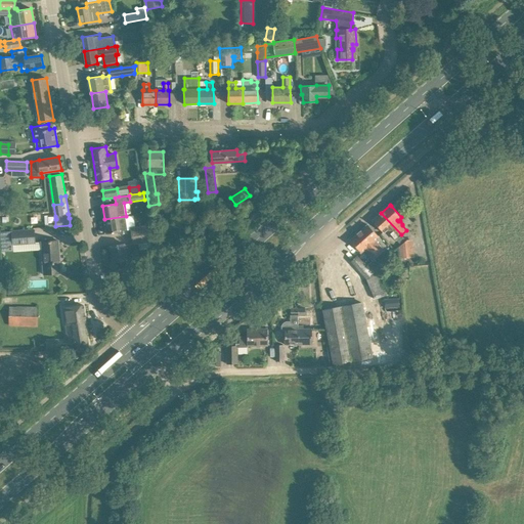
[(396,239),(400,244),(405,239),(401,235),(401,234),(381,213),(373,220),(383,232),(387,229),(396,239)]
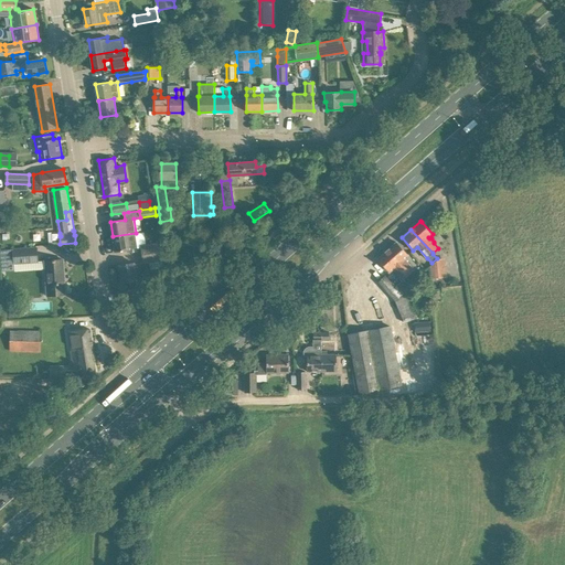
[(137,241),(136,233),(113,236),(115,252),(130,249),(138,248),(137,241)]
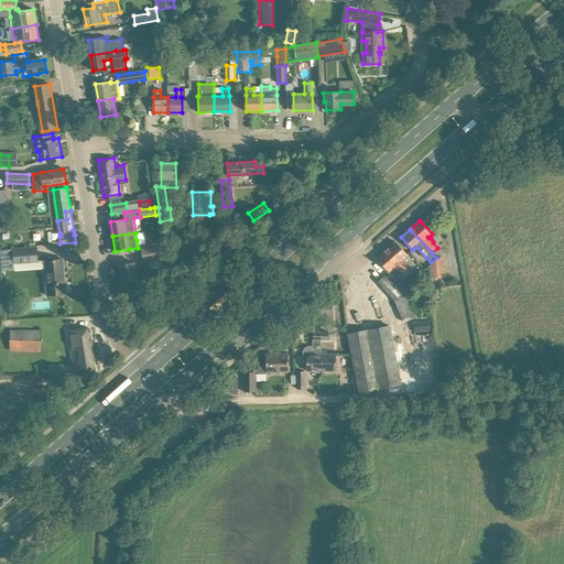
[(164,250),(162,241),(140,245),(142,253),(164,250)]
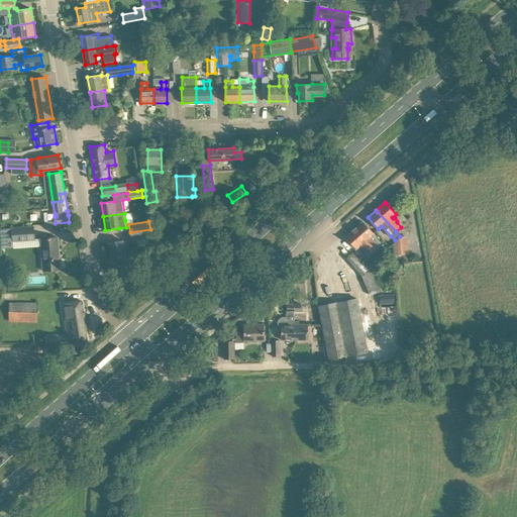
[(363,221),(354,229),(381,259),(386,253),(370,236),(374,233),(363,221)]
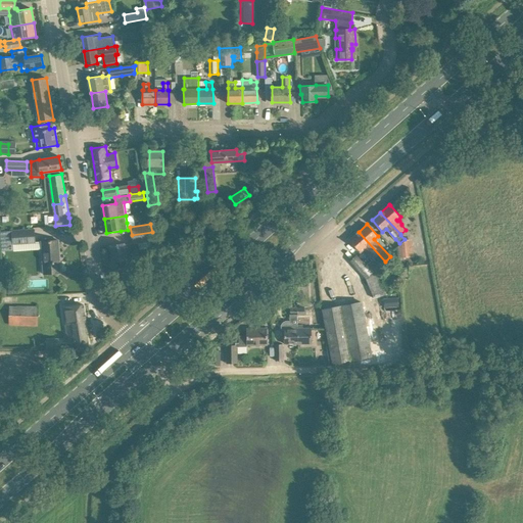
[(0,231),(2,251),(13,250),(13,244),(35,242),(34,229),(0,231)]
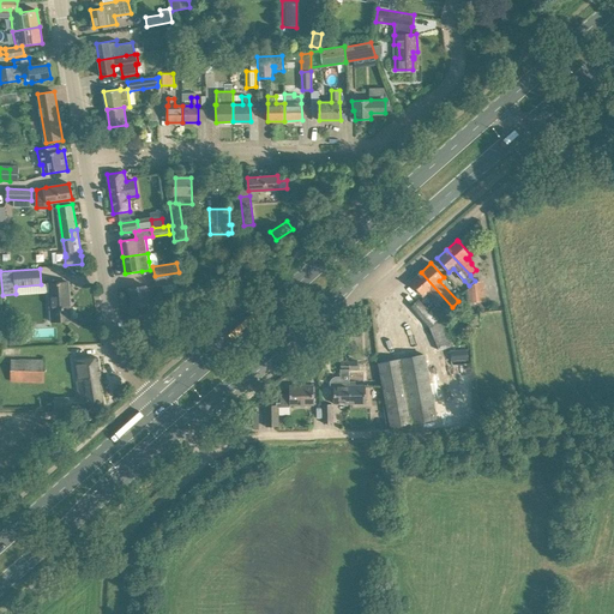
[(156,286),(156,287),(157,287),(180,283),(179,272),(155,276),(156,286)]
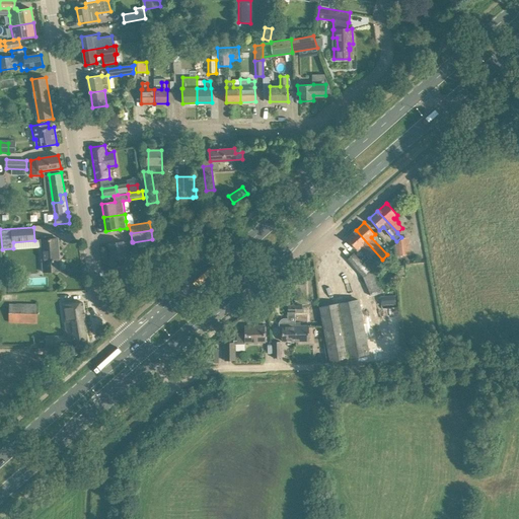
[(382,260),(356,230),(347,238),(358,250),(361,247),(370,257),(363,264),(354,253),(347,258),(363,277),(371,296),(382,292),(372,268),(382,260)]
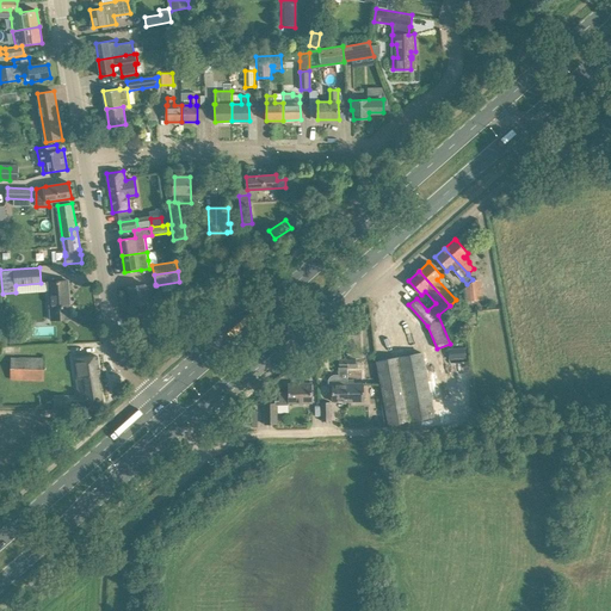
[(468,285),(464,288),(466,292),(466,301),(483,300),(481,279),(475,279),(474,281),(473,279),(467,284),(468,285)]
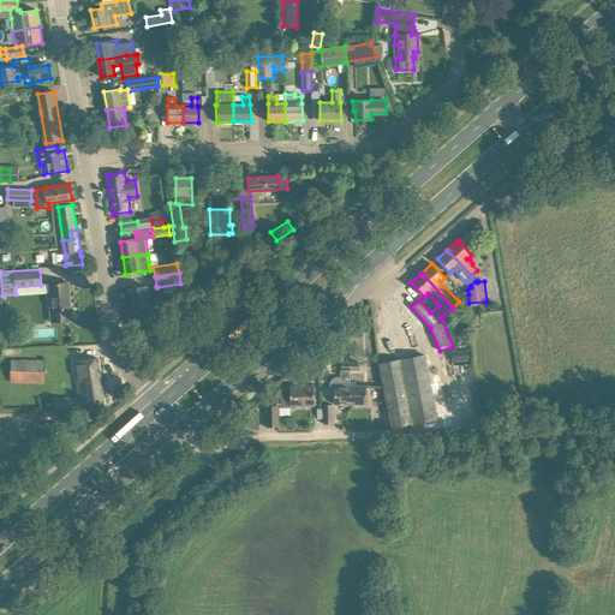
[(48,285),(51,322),(72,321),(69,282),(58,284),(48,285)]
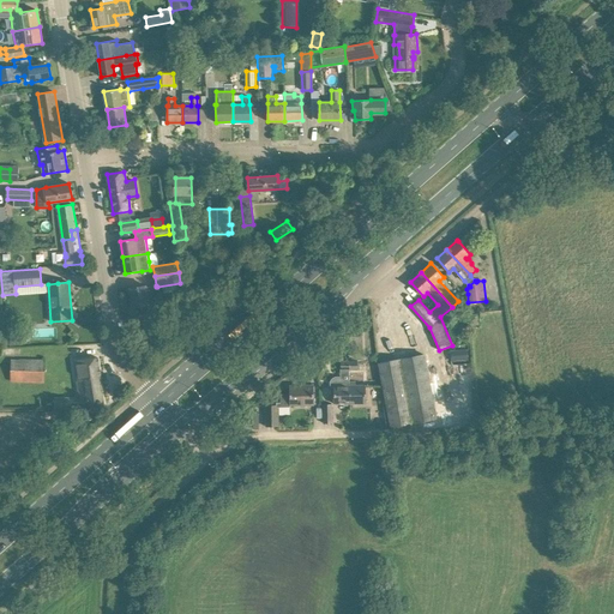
[(130,288),(131,299),(130,300),(131,305),(132,306),(132,307),(158,302),(157,294),(158,294),(157,287),(156,287),(156,286),(146,287),(146,286),(130,288)]
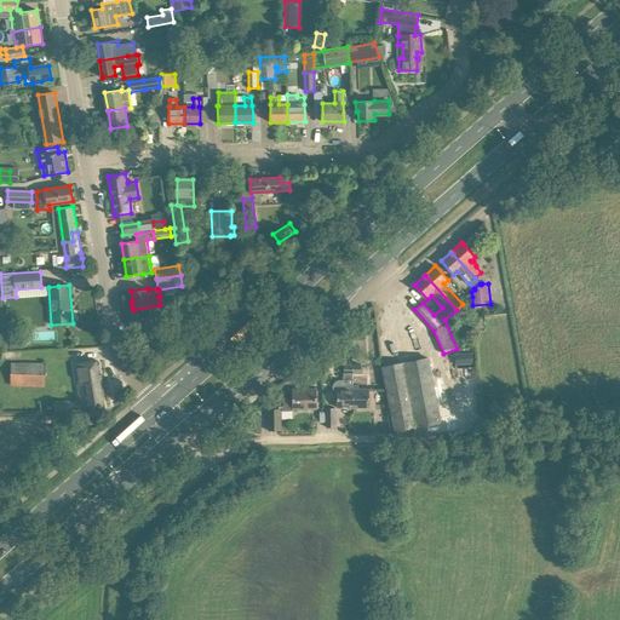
[(360,334),(372,325),(367,317),(355,327),(360,334)]
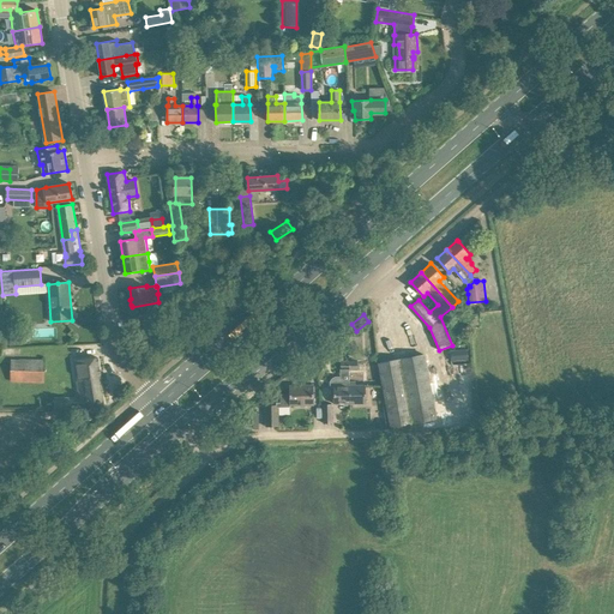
[(390,319),(390,351),(401,351),(399,319),(390,319)]
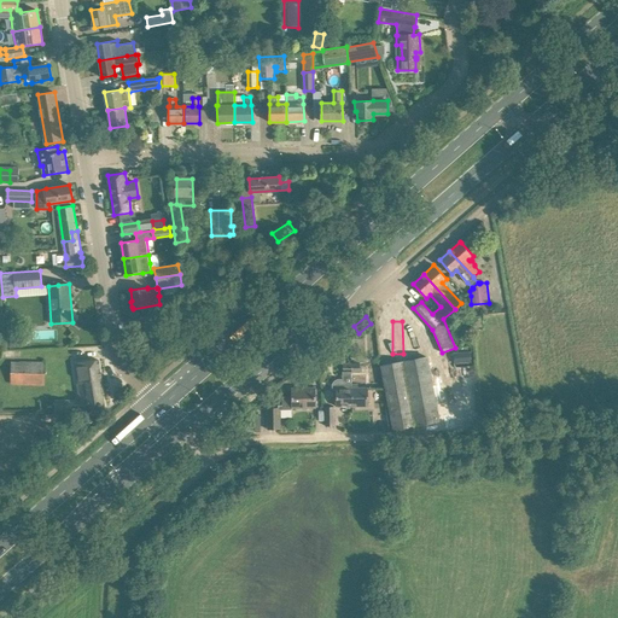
[(10,347),(19,345),(18,337),(10,337),(10,347)]
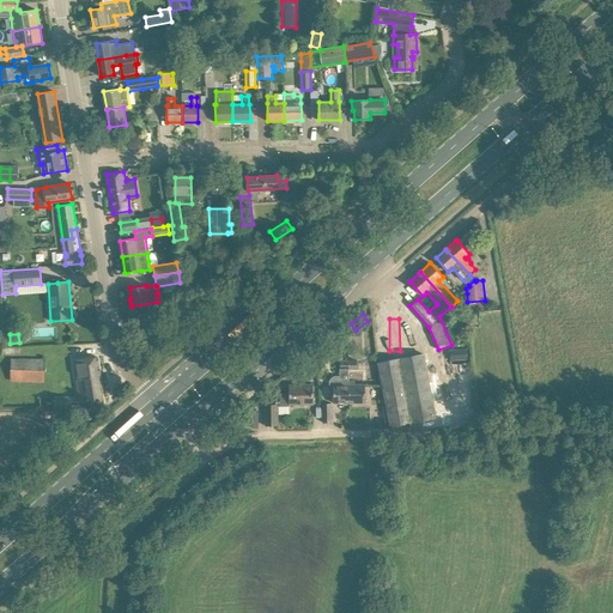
[(450,360),(459,359),(462,357),(462,350),(450,351),(450,360)]
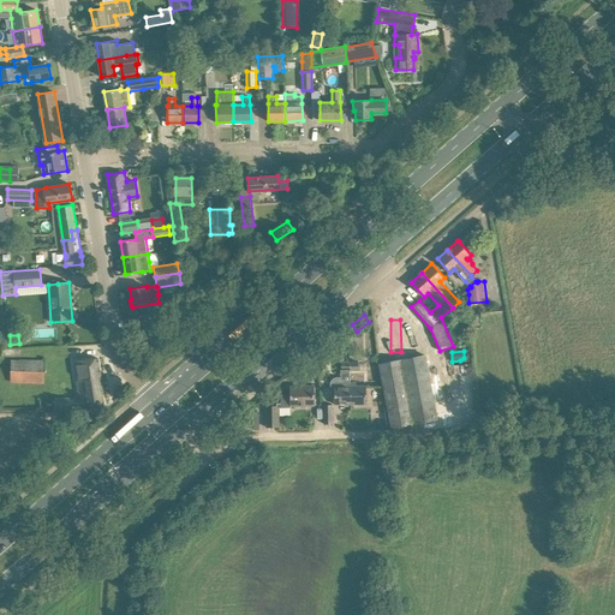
[(425,356),(380,364),(392,427),(437,419),(425,356)]
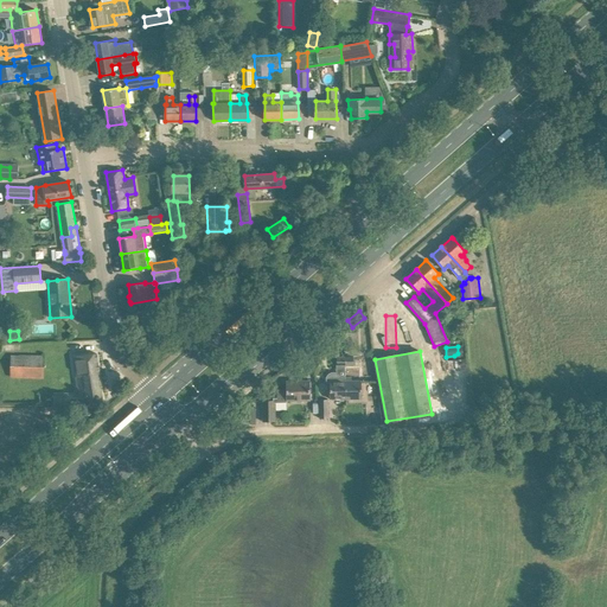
[(75,357),(76,365),(77,376),(83,376),(83,383),(85,391),(87,403),(103,401),(96,353),(80,356),(75,357)]
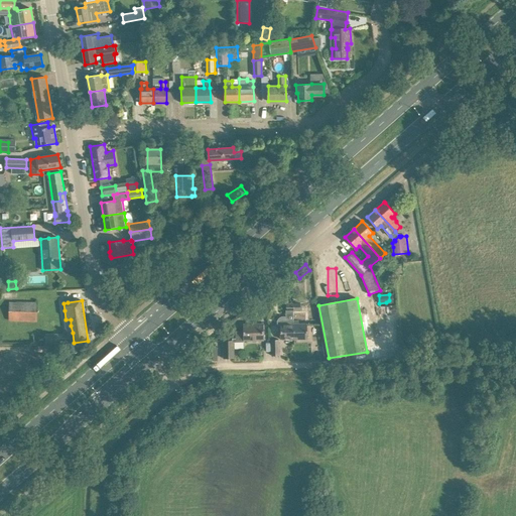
[(9,319),(36,320),(37,302),(10,301),(9,319)]
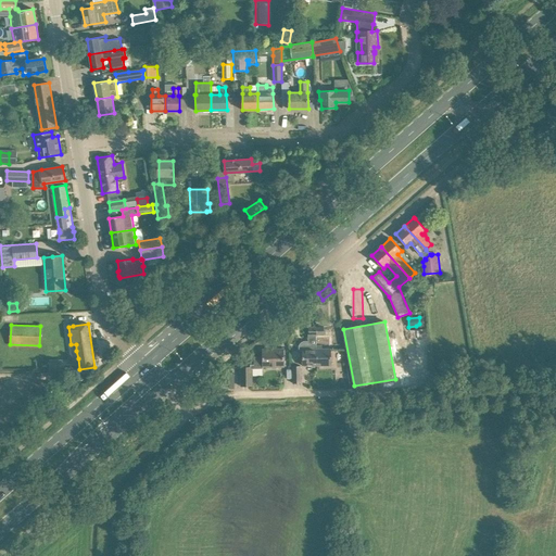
[(317,365),(317,345),(312,345),(311,343),(310,342),(306,341),(304,341),(302,342),(300,344),(299,345),(300,350),(302,350),(303,366),(317,365)]
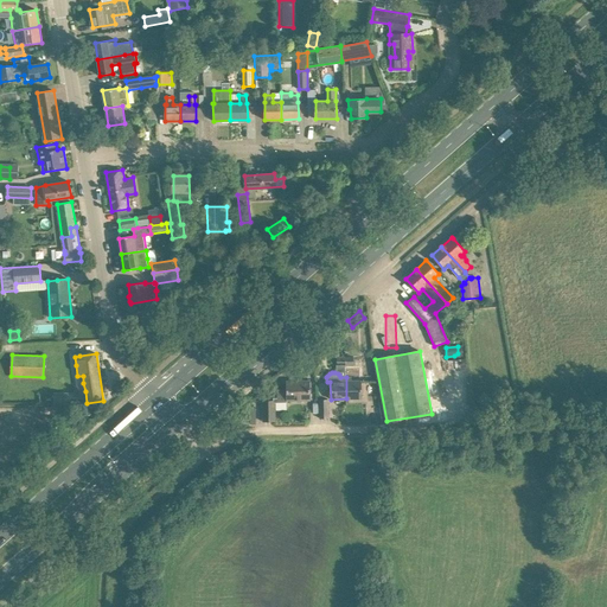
[(352,377),(346,377),(346,398),(362,398),(362,381),(352,381),(352,377)]
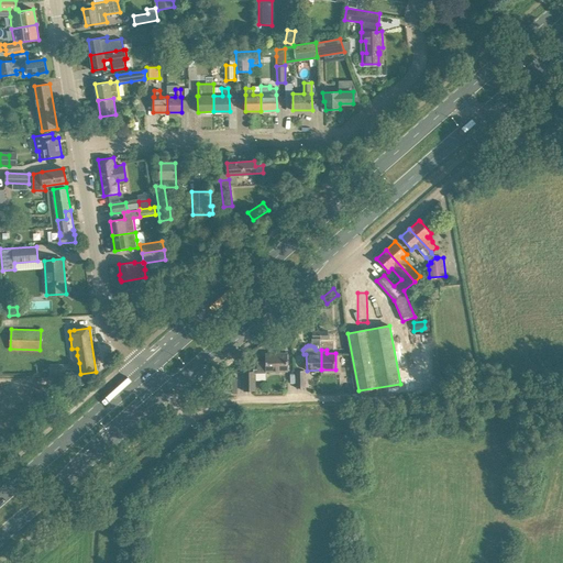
[(257,371),(260,373),(264,373),(265,371),(288,371),(287,353),(265,354),(265,361),(256,361),(257,372),(257,371)]
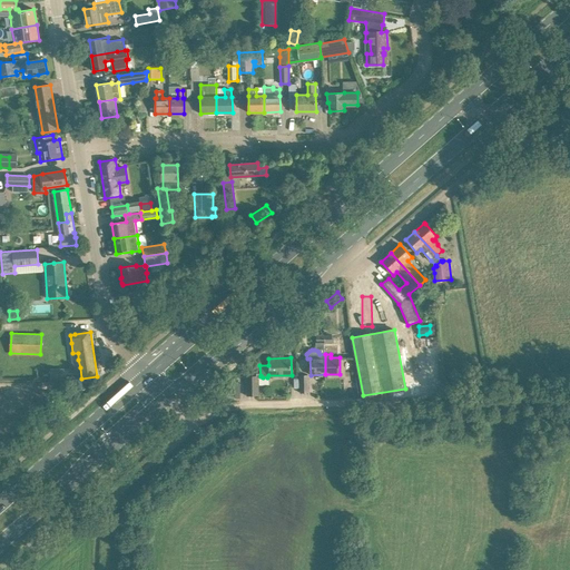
[(35,380),(64,380),(64,371),(50,371),(50,370),(35,370),(35,380)]
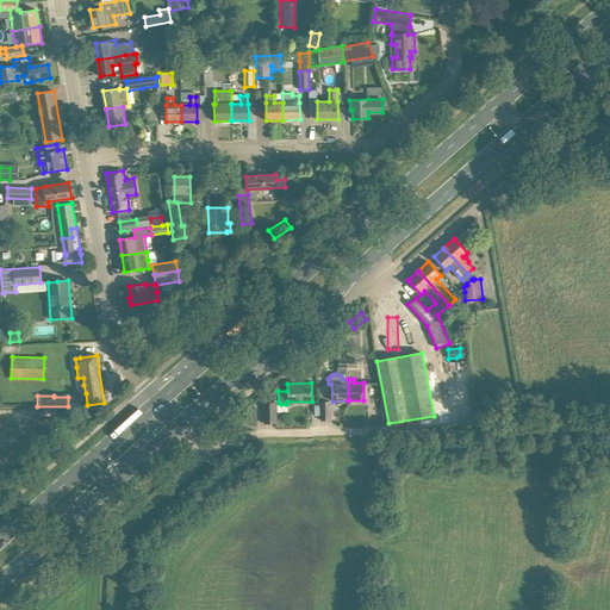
[(265,403),(265,424),(277,423),(277,402),(265,403)]
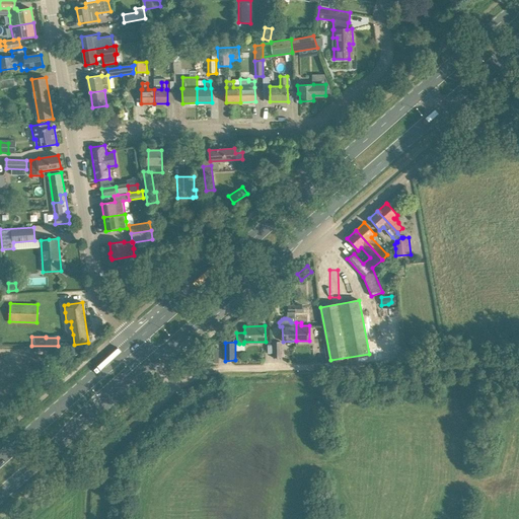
[(0,500),(3,504),(19,489),(15,484),(0,497),(0,500)]
